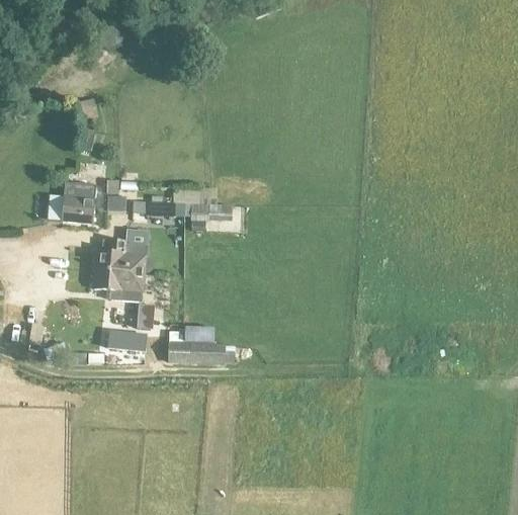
[(108,52),(130,43),(120,21),(99,31),(108,52)]
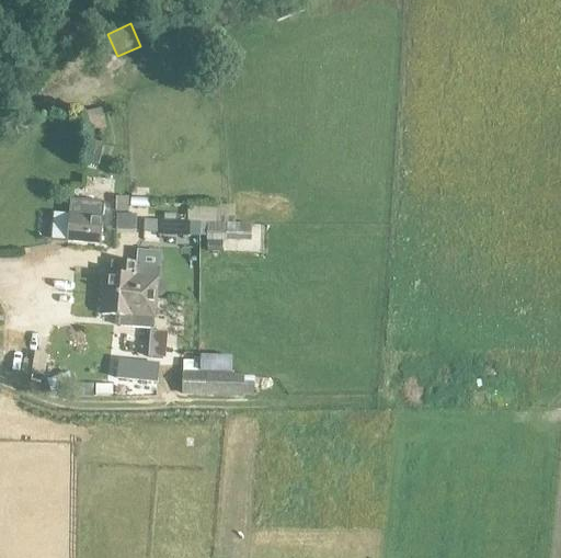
[(99,163),(104,141),(92,139),(87,160),(99,163)]
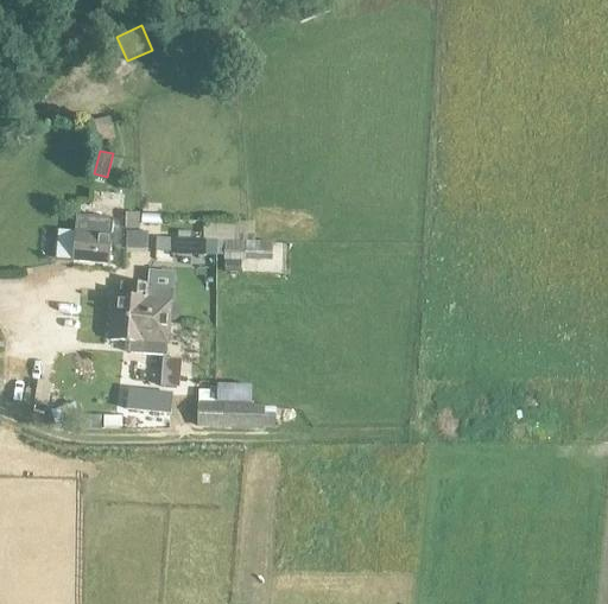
[(140,205),(139,220),(159,221),(160,207),(140,205)]
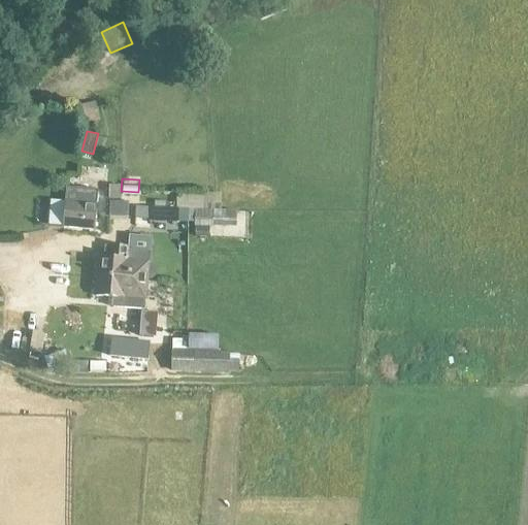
[(121,184),(108,184),(108,198),(121,198),(121,184)]
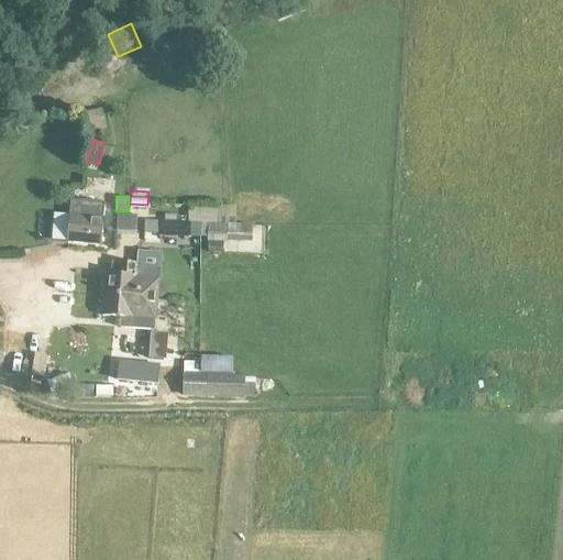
[(68,240),(101,243),(105,201),(72,199),(68,240)]
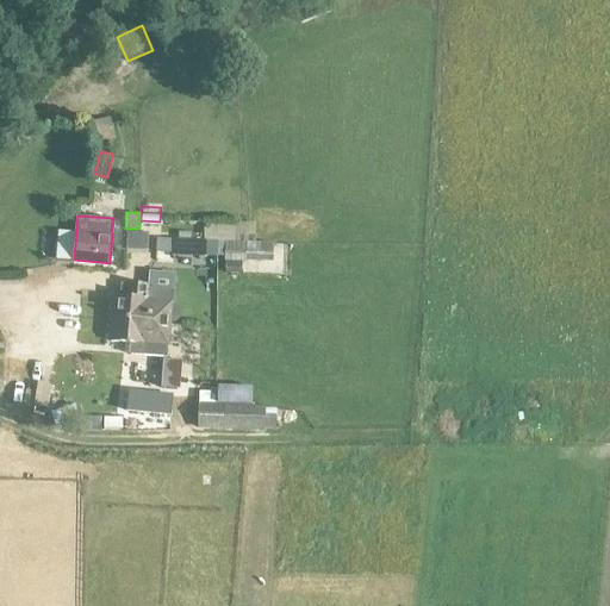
[(173,237),(172,252),(217,255),(217,239),(203,238),(173,237)]
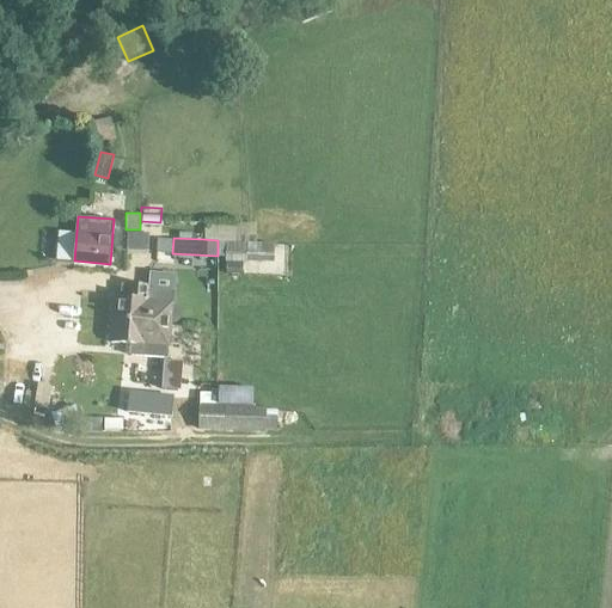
[(115,296),(112,319),(133,320),(134,314),(148,315),(147,323),(171,324),(171,321),(176,321),(181,319),(182,308),(177,305),(172,305),(172,301),(151,300),(152,286),(129,283),(129,284),(122,284),(121,298),(115,296)]
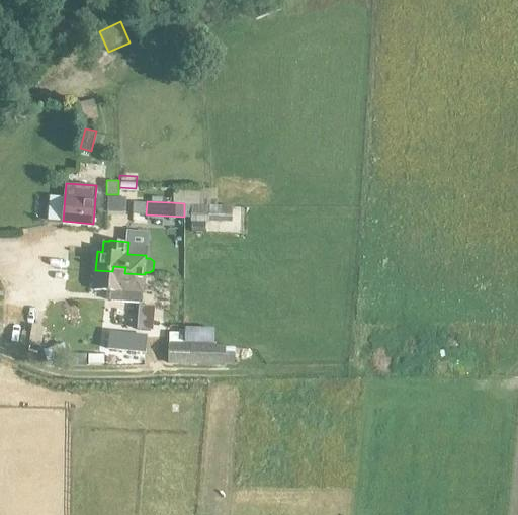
[(112,271),(95,270),(94,289),(143,292),(145,274),(124,273),(125,267),(113,266),(112,271)]
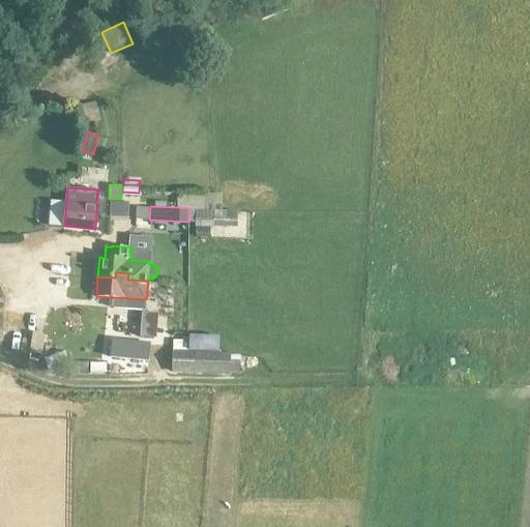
[(147,331),(110,328),(109,344),(146,347),(147,331)]
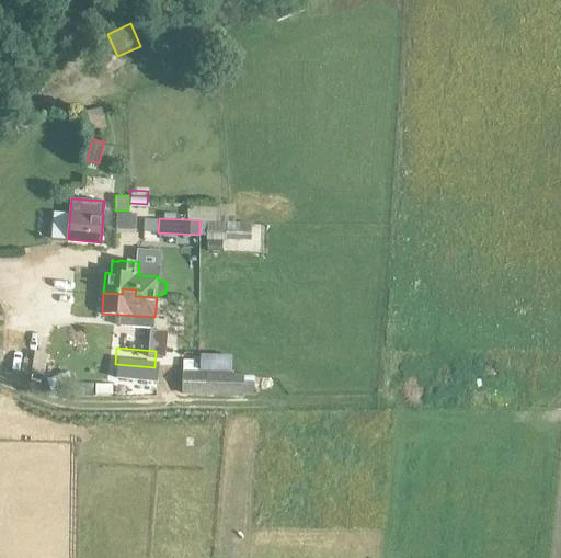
[(69,368),(46,376),(50,389),(73,380),(69,368)]
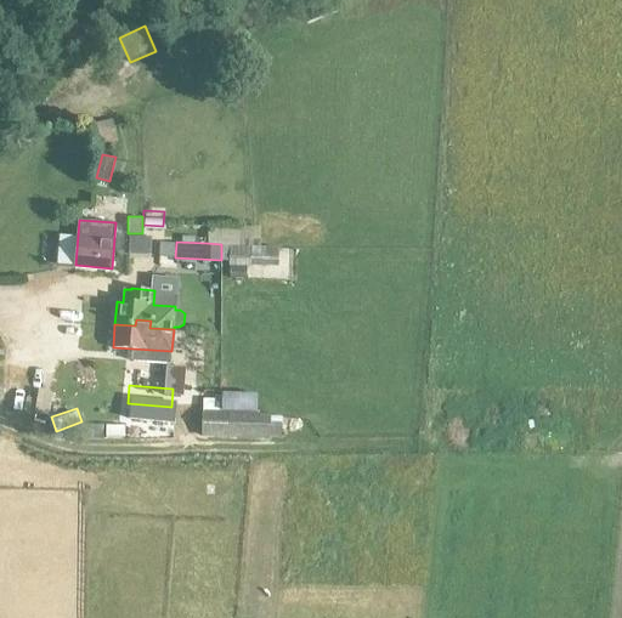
[(270,438),(271,413),(227,410),(228,437),(270,438)]
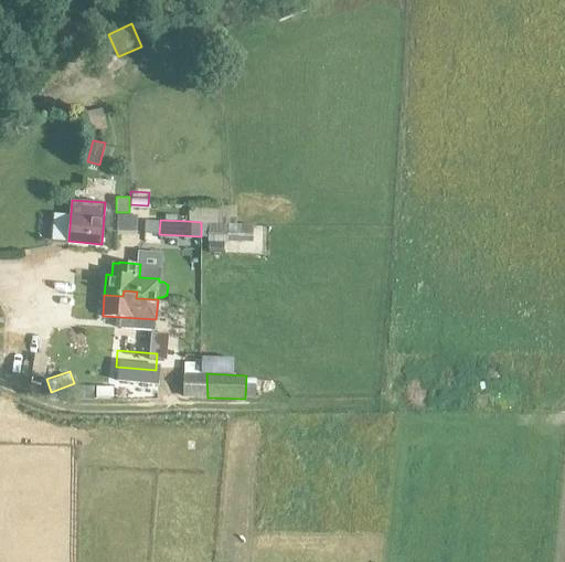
[(74,384),(74,398),(94,398),(94,384),(74,384)]
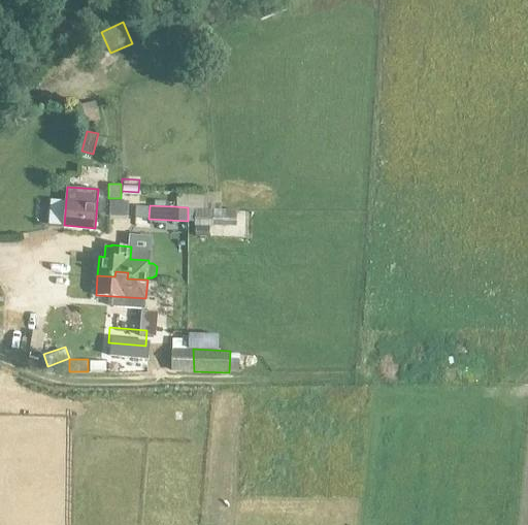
[(90,369),(106,369),(106,359),(90,359),(90,369)]
